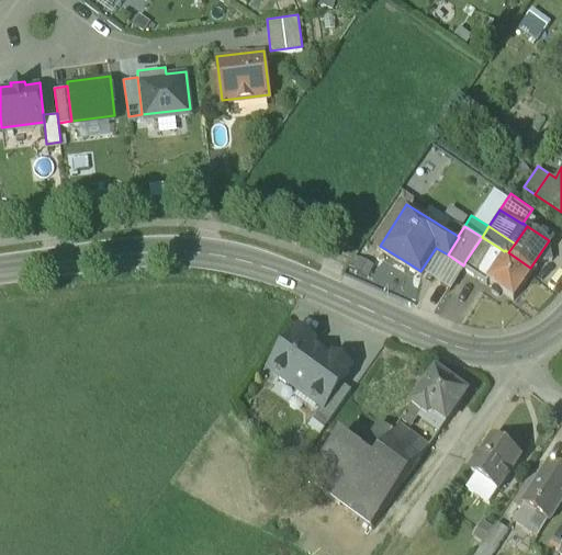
[(482,237),(465,261),(483,272),(499,248),(482,237)]
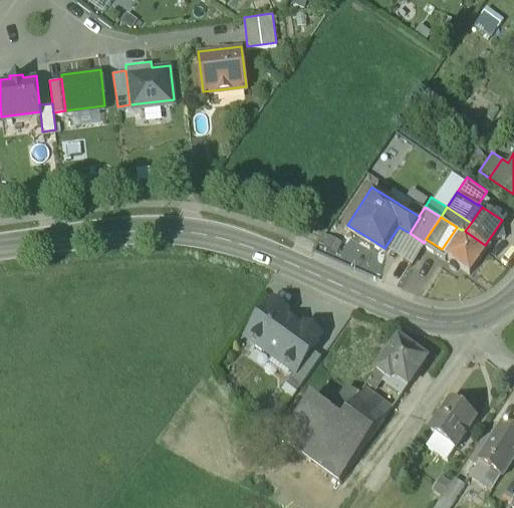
[(461,230),(446,252),(469,269),(485,245),(465,231),(462,229),(461,230)]
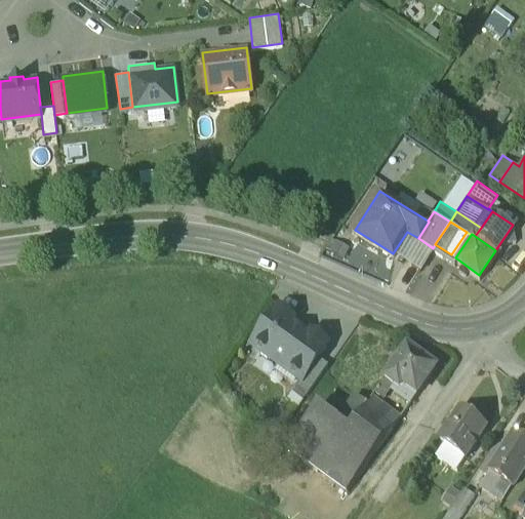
[(348,243),(330,235),(325,246),(342,254),(348,243)]
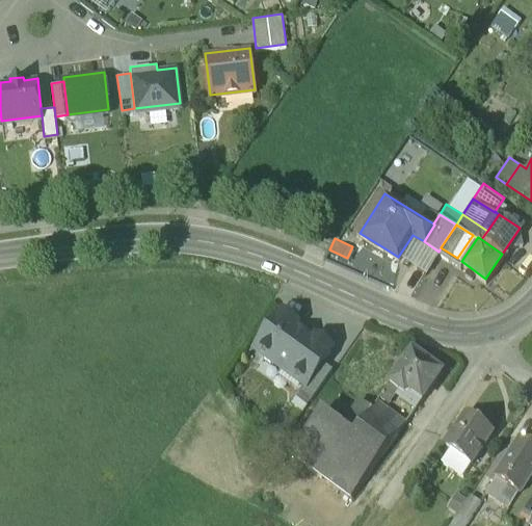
[(297,320),(280,310),(257,343),(264,348),(262,350),(263,354),(270,360),(274,359),(275,357),(307,378),(308,378),(321,359),(331,345),(315,334),(313,337),(294,324),(297,320)]
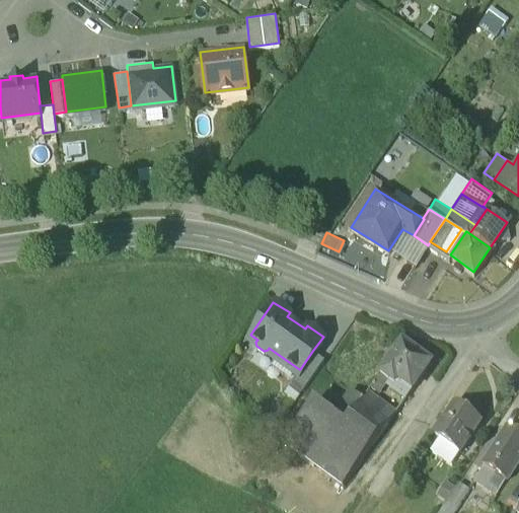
[(416,349),(402,340),(380,370),(388,376),(392,379),(390,383),(405,394),(430,360),(429,359),(429,358),(428,353),(422,348),(417,349),(416,349)]
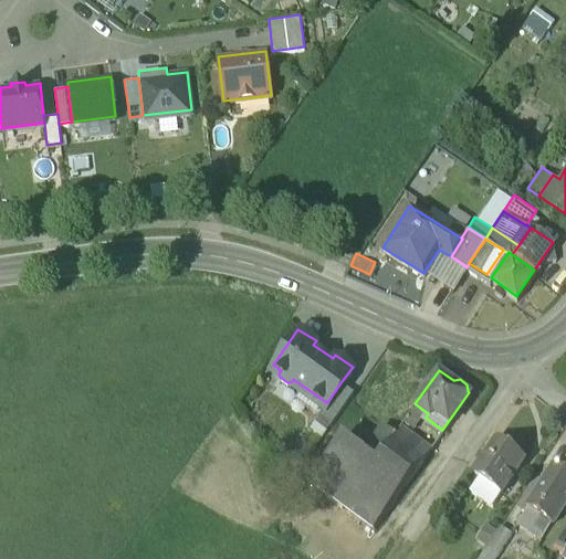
[(342,381),(327,402),(326,402),(318,413),(331,421),(353,389),(342,381)]
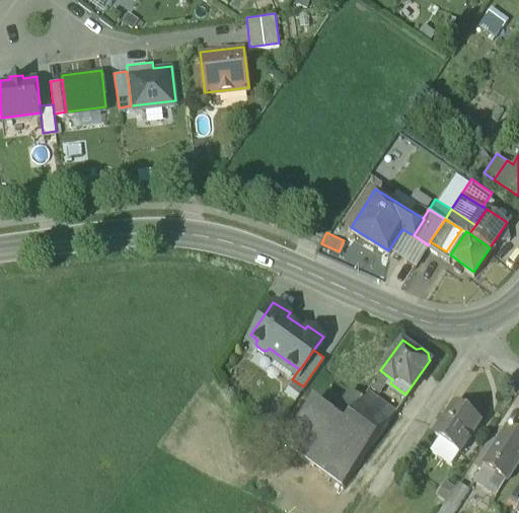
[(380,370),(370,384),(375,388),(377,384),(380,386),(388,376),(380,370)]
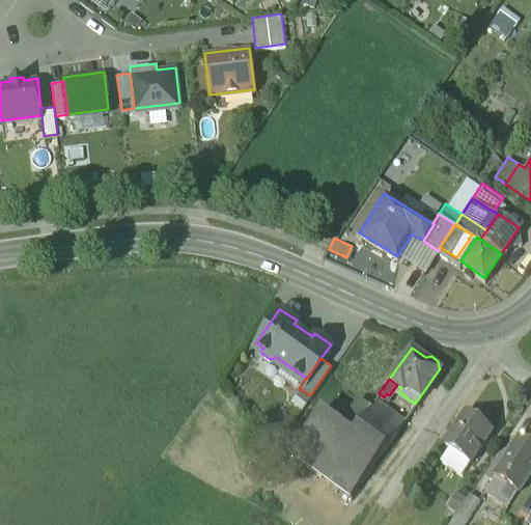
[(375,397),(370,404),(359,396),(341,421),(320,407),(289,450),(304,461),(319,471),(351,493),(404,418),(375,397)]
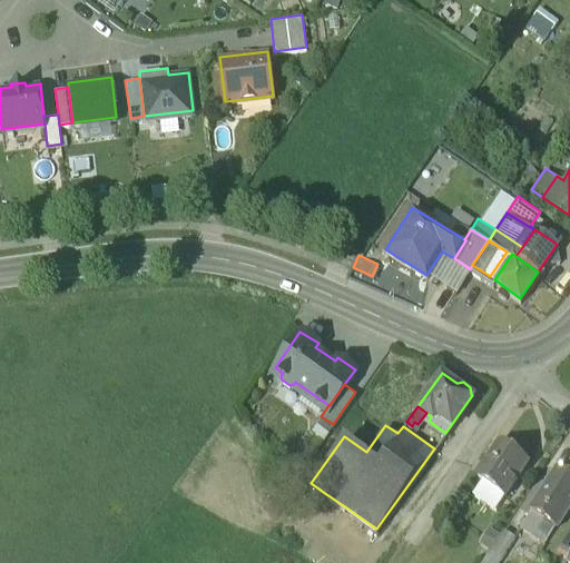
[(528,462),(498,441),(475,472),(482,477),(504,492),(505,493),(528,462)]
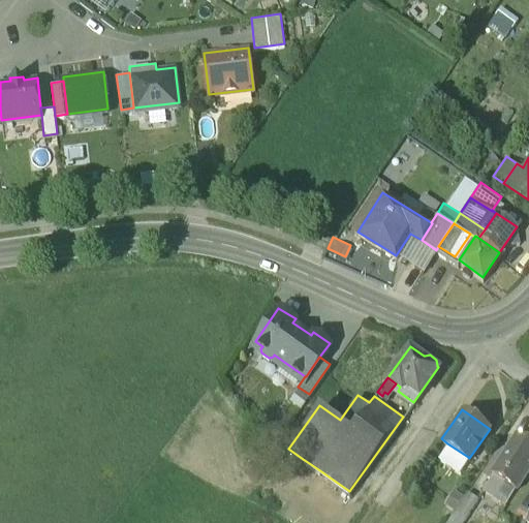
[(528,440),(517,433),(493,471),(515,486),(528,464),(528,440)]
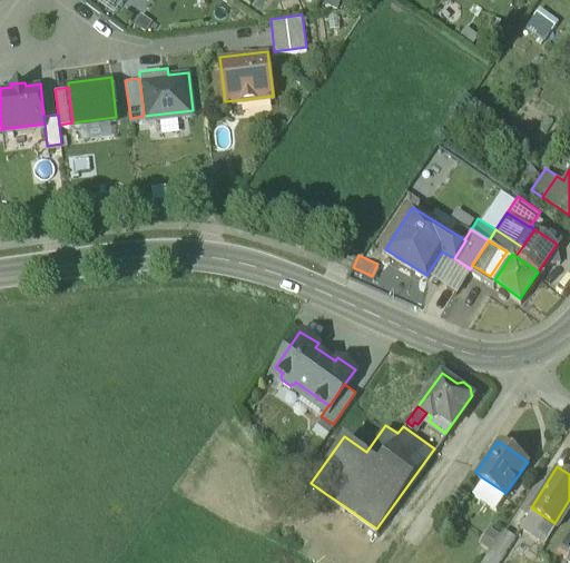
[(504,492),(482,477),(473,490),(495,505),(504,492)]
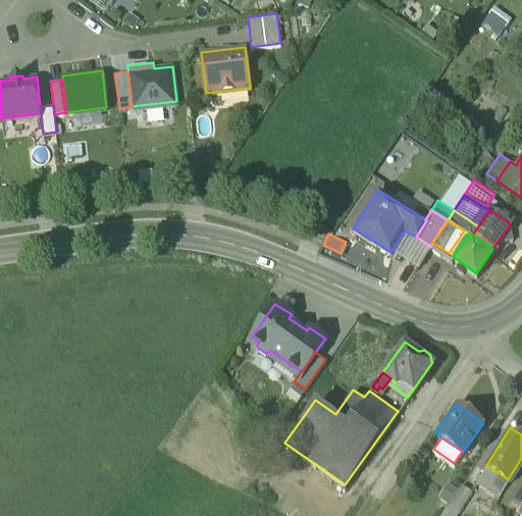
[(314,463),(299,453),(294,461),(308,471),(314,463)]
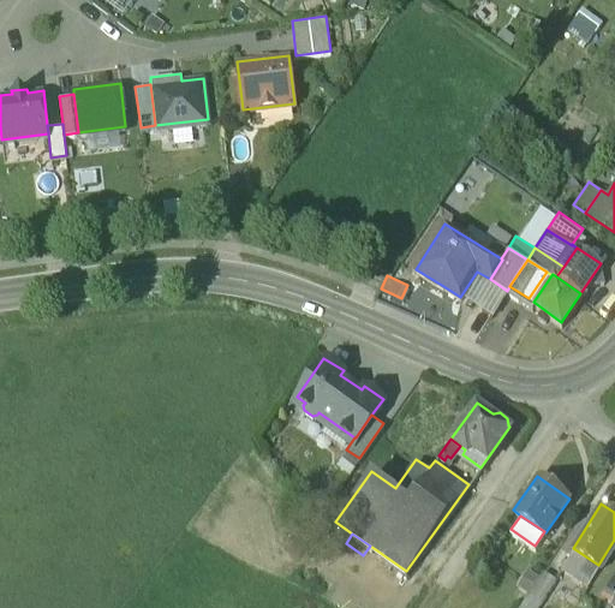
[(598,565),(573,548),(561,566),(587,583),(598,565)]
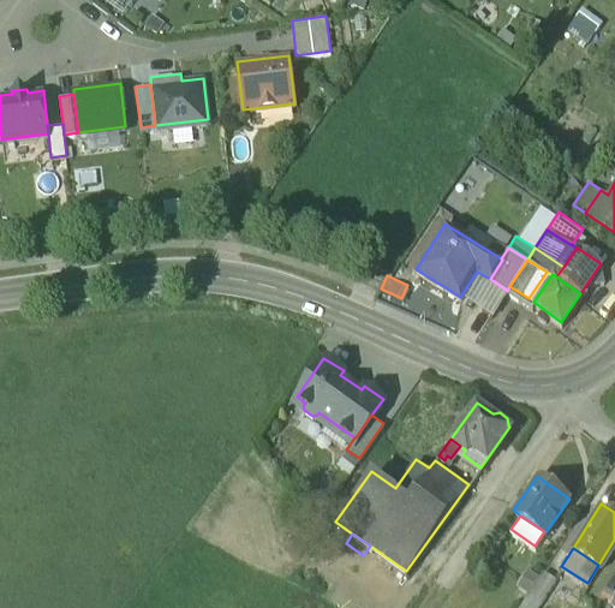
[(519,585),(529,591),(541,572),(531,566),(519,585)]
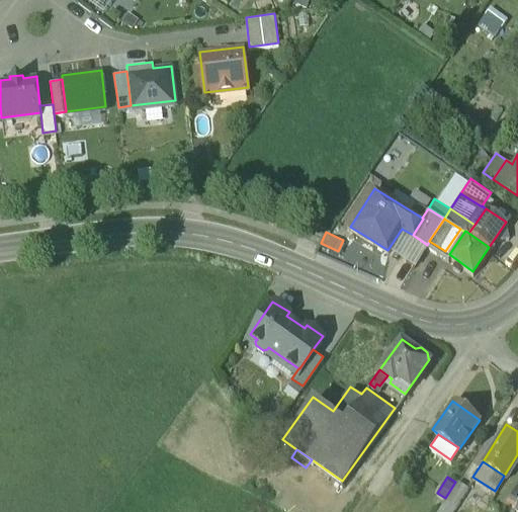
[(468,486),(456,479),(455,482),(445,498),(456,504),(468,486)]
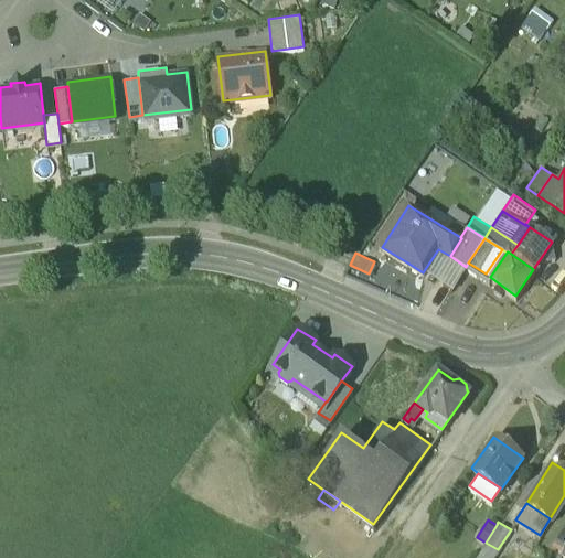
[(491,557),(498,549),(486,543),(477,557),(478,557),(491,557)]
